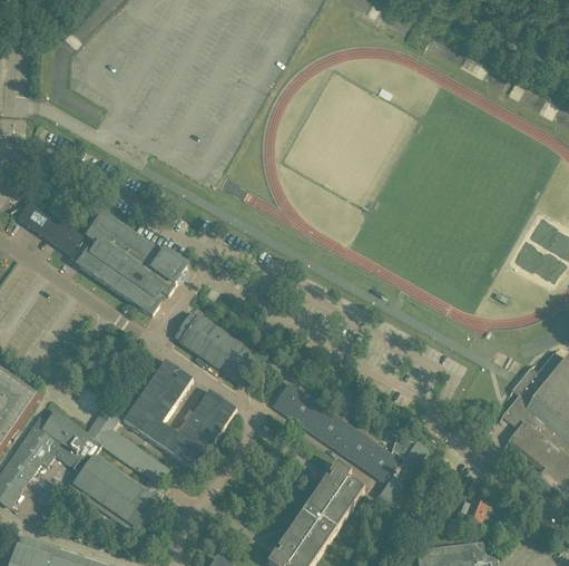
[(75,228),(74,231),(30,202),(19,218),(20,220),(20,221),(49,241),(49,240),(70,254),(81,236),(79,235),(80,233),(75,228)]
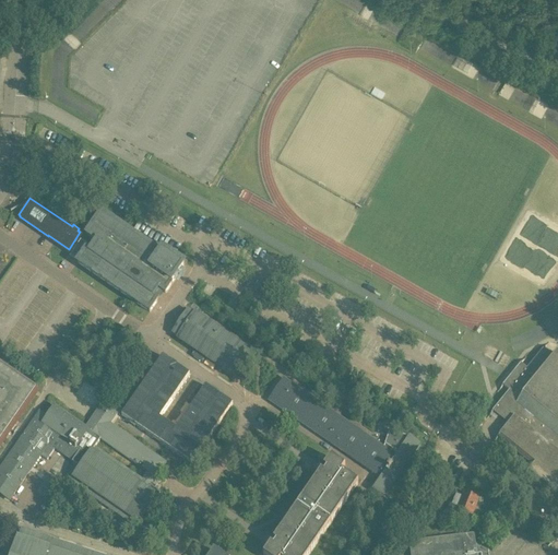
[(159,249),(101,209),(95,216),(93,214),(94,214),(93,213),(87,222),(87,223),(90,224),(85,231),(95,237),(87,249),(84,247),(76,259),(149,308),(156,296),(153,294),(154,292),(155,292),(156,292),(157,292),(157,291),(158,291),(158,290),(158,288),(158,287),(157,286),(158,285),(164,290),(183,261),(162,246),(159,249)]
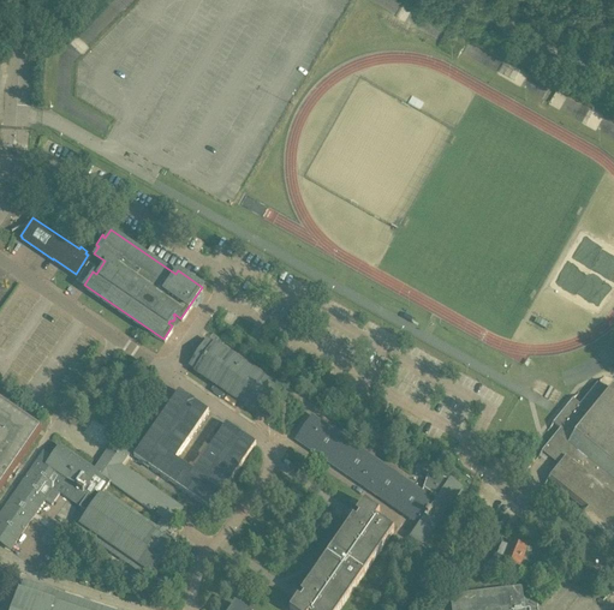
[(196,368),(195,369),(250,407),(251,405),(257,410),(274,384),(268,381),(269,380),(214,341),(213,342),(207,338),(189,363),(196,368)]
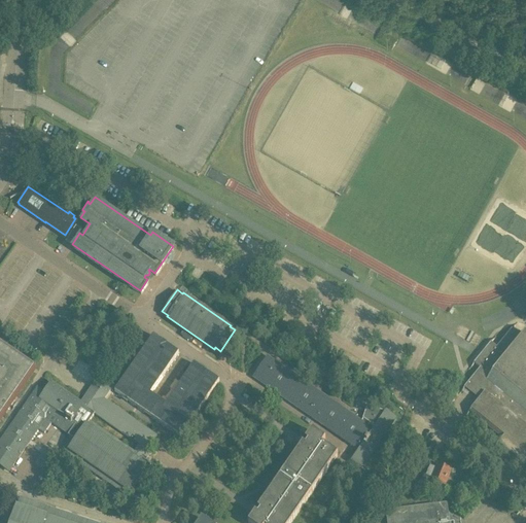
[(464,383),(469,388),(470,388),(471,388),(472,388),(480,394),(478,396),(470,407),(503,433),(520,447),(525,451),(525,332),(525,330),(524,330),(525,329),(524,329),(521,334),(518,330),(511,325),(495,345),(490,340),(489,340),(474,359),(480,364),(466,380),(464,383)]
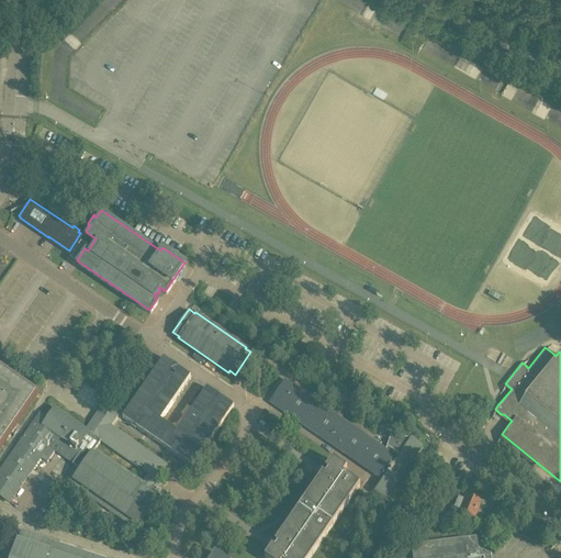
[(0,444),(35,393),(0,368),(0,444)]
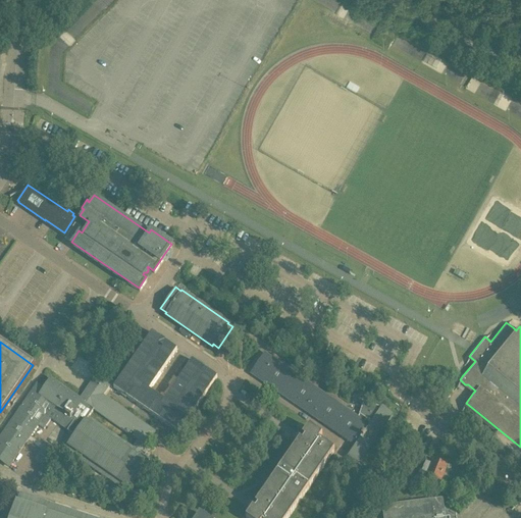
[(357,461),(378,429),(381,426),(391,412),(380,405),(361,398),(361,399),(363,400),(357,415),(264,351),(251,371),(355,443),(347,454),(357,461)]
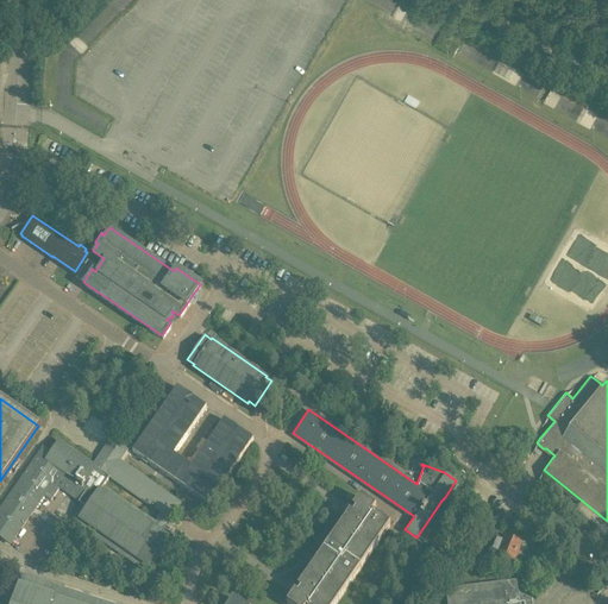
[(35,455),(11,489),(8,492),(0,504),(0,534),(10,541),(31,510),(35,505),(43,492),(50,497),(58,485),(62,488),(66,490),(79,498),(77,499),(82,502),(71,518),(146,570),(163,545),(173,532),(171,530),(167,528),(173,521),(173,518),(169,516),(175,507),(179,502),(180,499),(119,458),(130,444),(120,438),(112,432),(100,450),(96,455),(94,458),(92,463),(89,461),(87,459),(58,440),(56,442),(54,446),(51,451),(42,445),(41,446),(37,452),(35,455)]
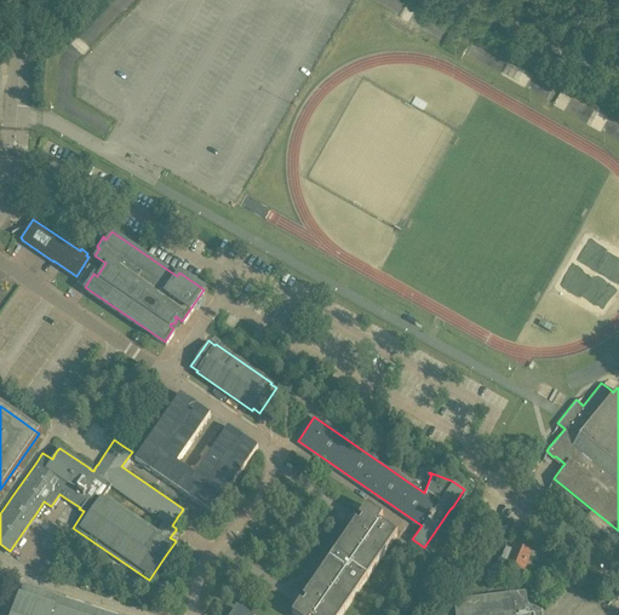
[(521,472),(526,476),(533,467),(528,463),(521,472)]
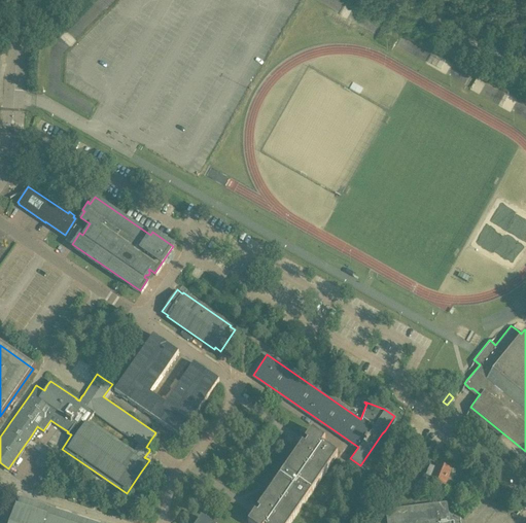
[(247,521),(250,522),(287,522),(337,452),(323,444),(321,442),(324,438),(311,428),(305,438),(301,436),(297,440),(302,442),(256,507),(253,504),(250,509),(254,511),(247,521)]
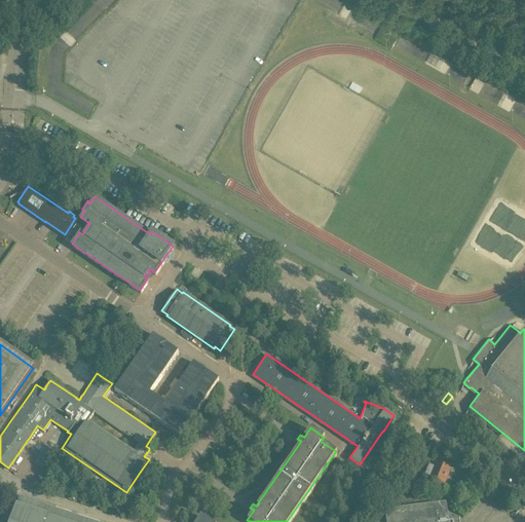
[(44,463),(49,467),(53,460),(49,457),(44,463)]
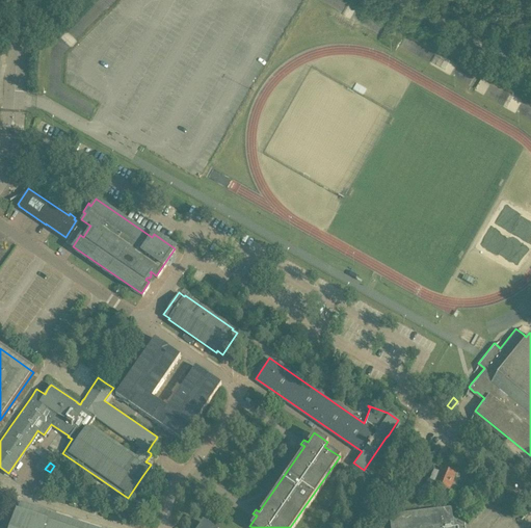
[(446,492),(448,487),(454,471),(440,466),(432,485),(446,492)]
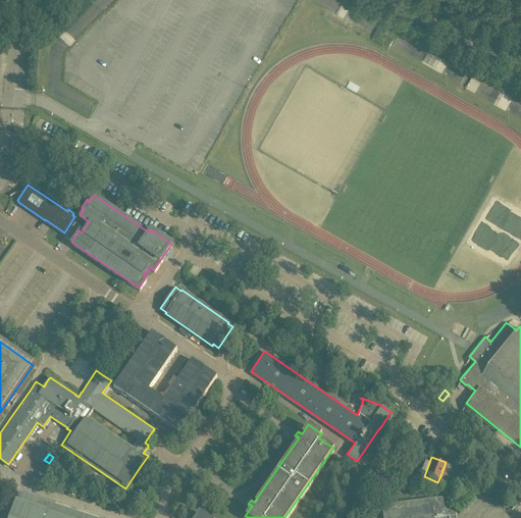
[(421,479),(425,469),(419,466),(415,476),(421,479)]
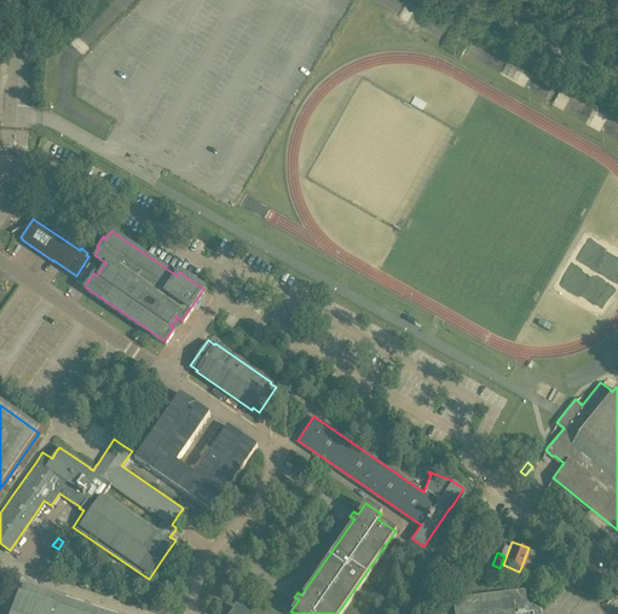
[(119,613),(57,594),(57,592),(23,581),(11,613),(4,613),(0,612),(0,613),(119,613)]
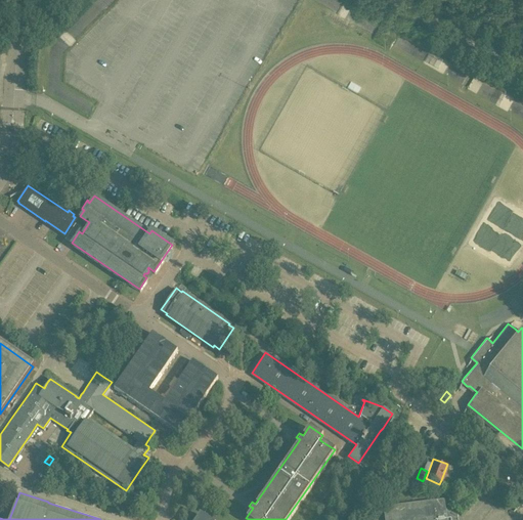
[(456,519),(456,516),(445,508),(444,496),(382,504),(384,519),(456,519)]
